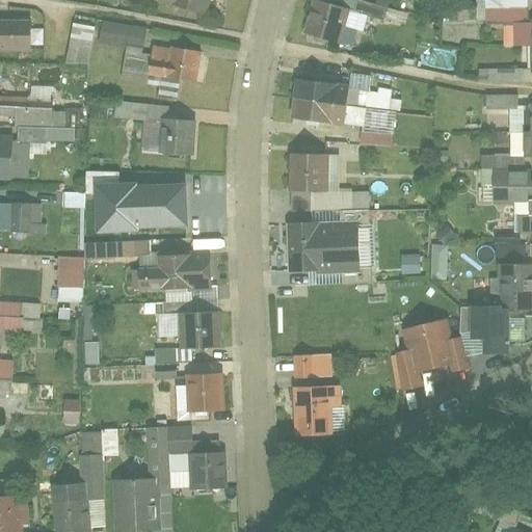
[(210,0),(161,0),(162,1),(207,14),(210,0)]
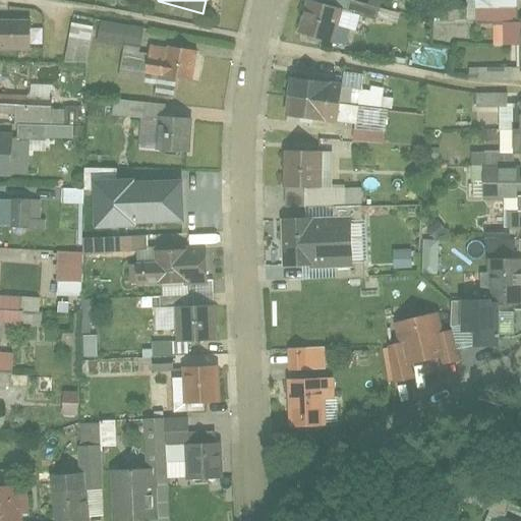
[(515,6),(520,5),(520,0),(502,0),(502,4),(465,5),(465,27),(516,27),(515,6)]
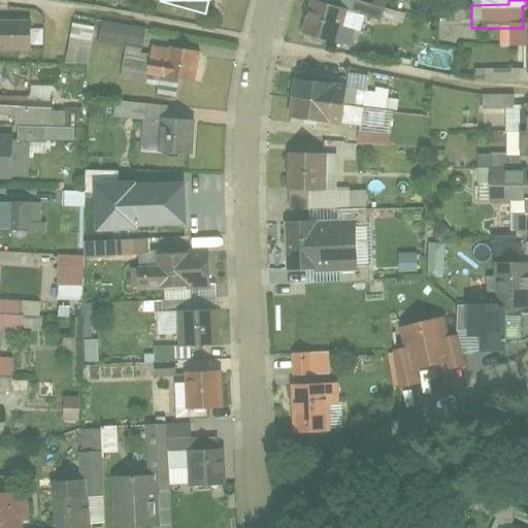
[(316,6),(308,43),(342,50),(349,12),(316,6)]
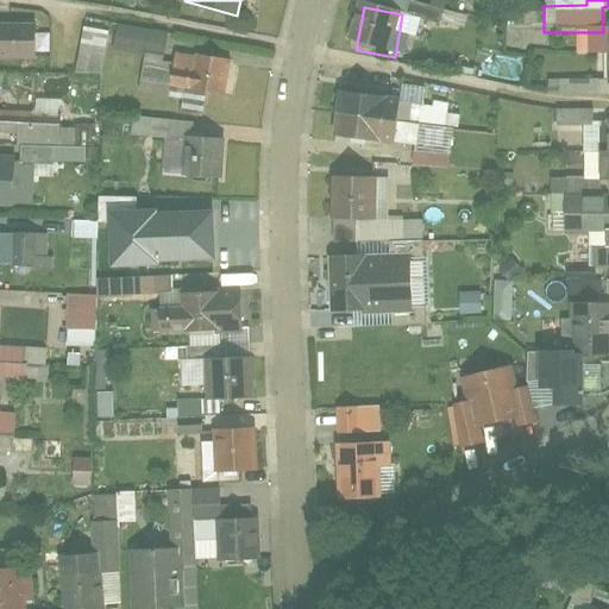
[(80,27),(76,71),(102,74),(107,30),(80,27)]
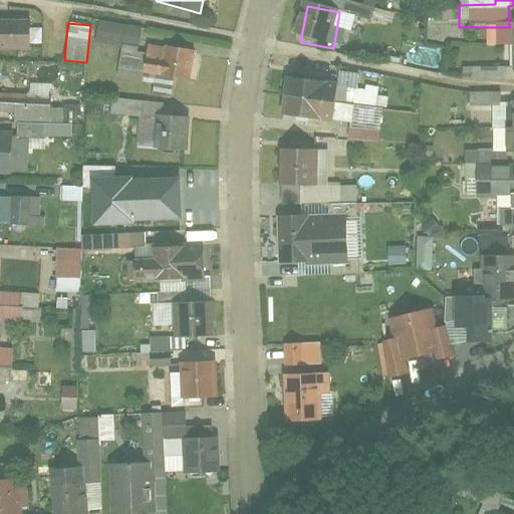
[(0,49),(21,50),(22,30),(0,29),(0,49)]
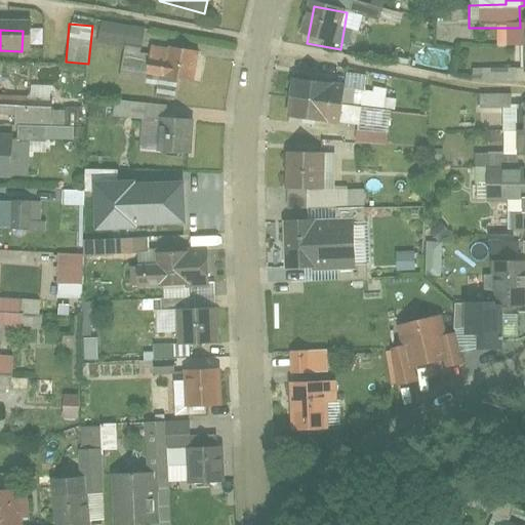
[(202,89),(202,53),(173,53),(173,89),(202,89)]
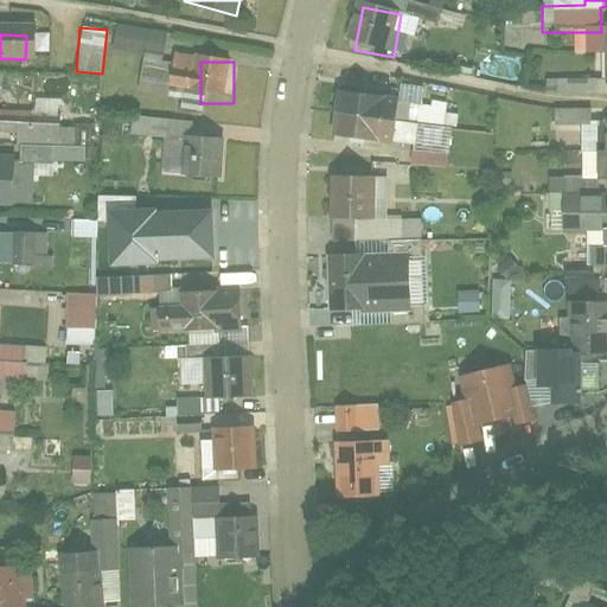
[(545,95),(593,95),(593,80),(545,80),(545,95)]
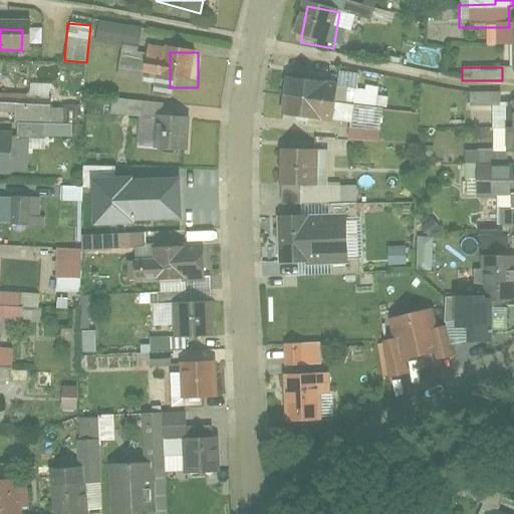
[(28,82),(27,95),(49,97),(50,84),(28,82)]
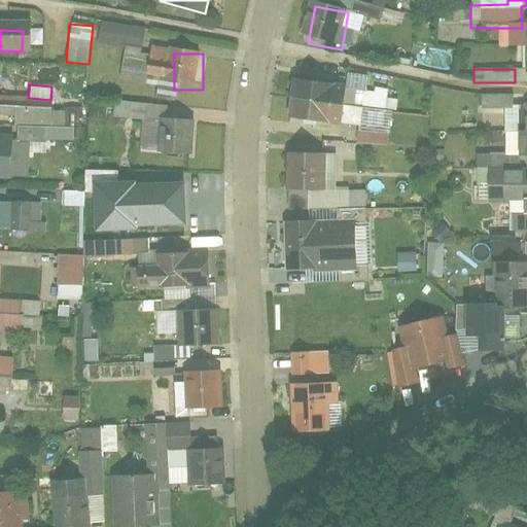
[(349,129),(350,91),(310,90),(308,127),(349,129)]
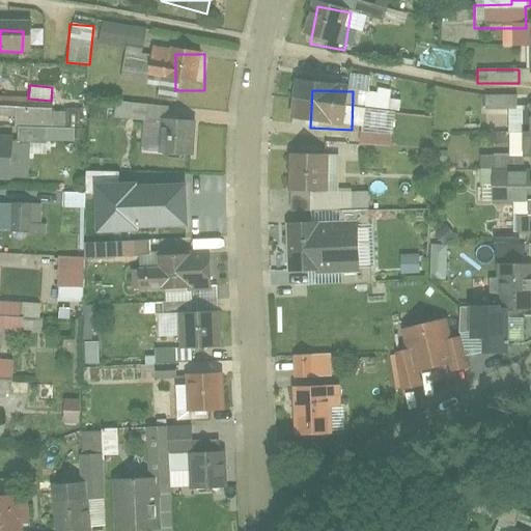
[(30,100),(0,100),(0,117),(5,117),(5,127),(30,127),(30,100)]
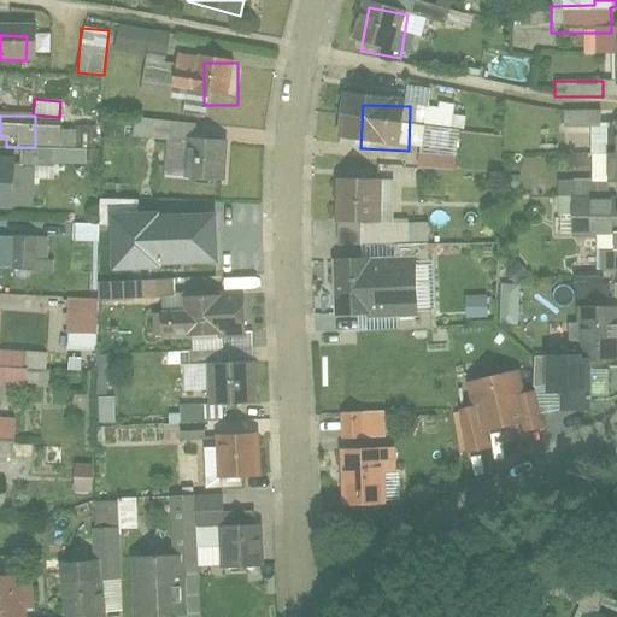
[(230,180),(230,140),(198,140),(198,180),(230,180)]
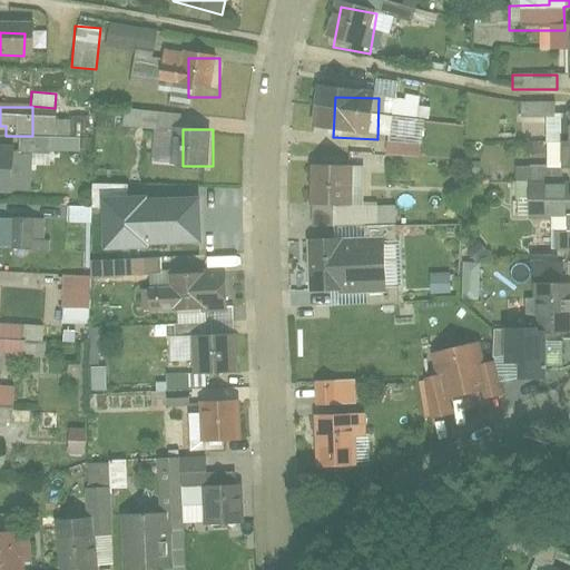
[(16,147),(0,146),(0,180),(17,180),(16,147)]
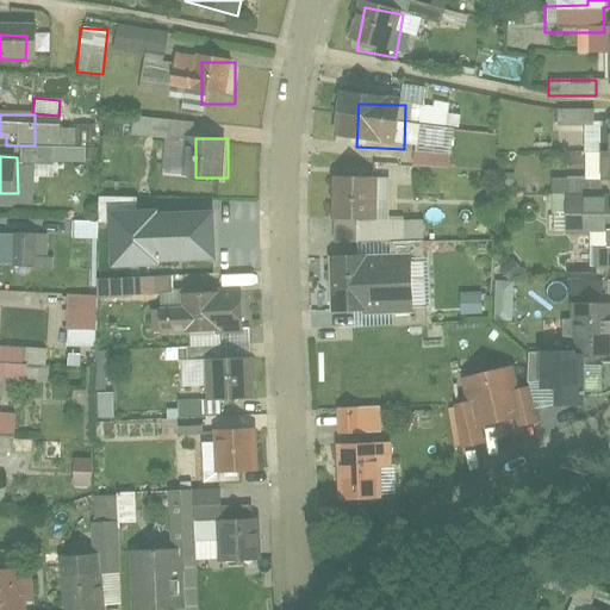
[(381,238),(381,180),(338,180),(340,238),(381,238)]
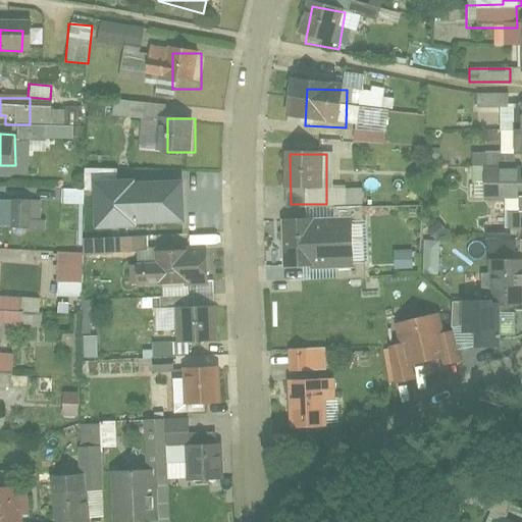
[(179,179),(97,181),(98,221),(134,220),(134,214),(179,212),(179,179)]
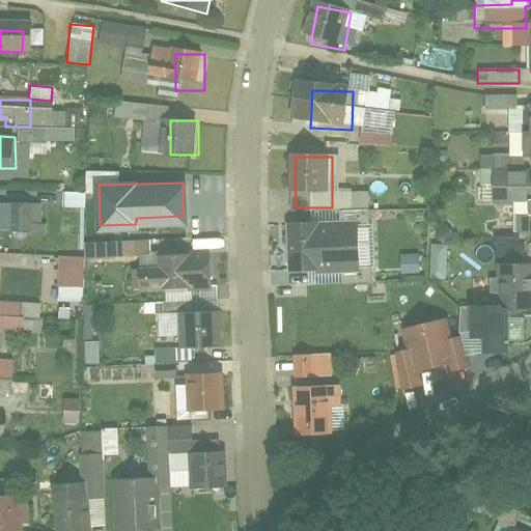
[(530,183),(503,183),(503,205),(530,205),(530,183)]
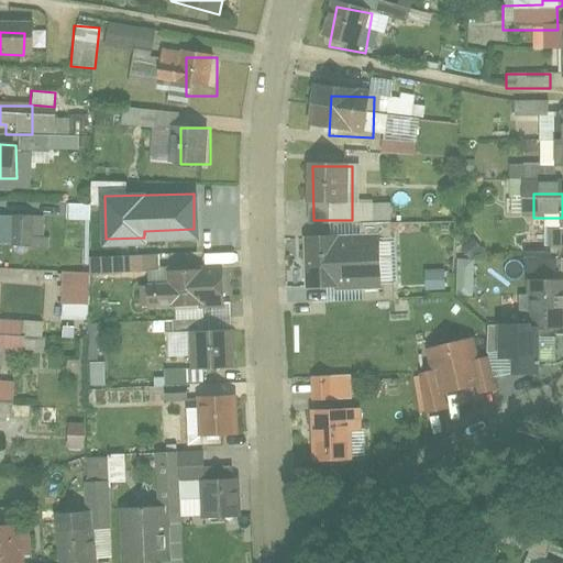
[(42,218),(11,217),(11,247),(46,247),(46,238),(42,234),(42,218)]
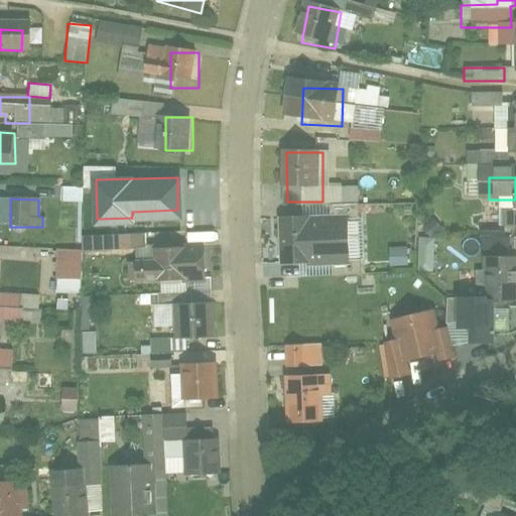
[(119,221),(119,248),(157,248),(157,221),(119,221)]
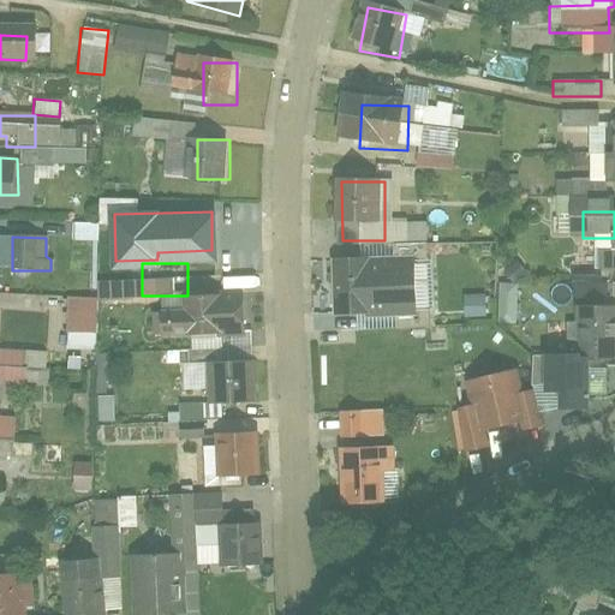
[(424,316),(423,274),(339,275),(340,317),(424,316)]
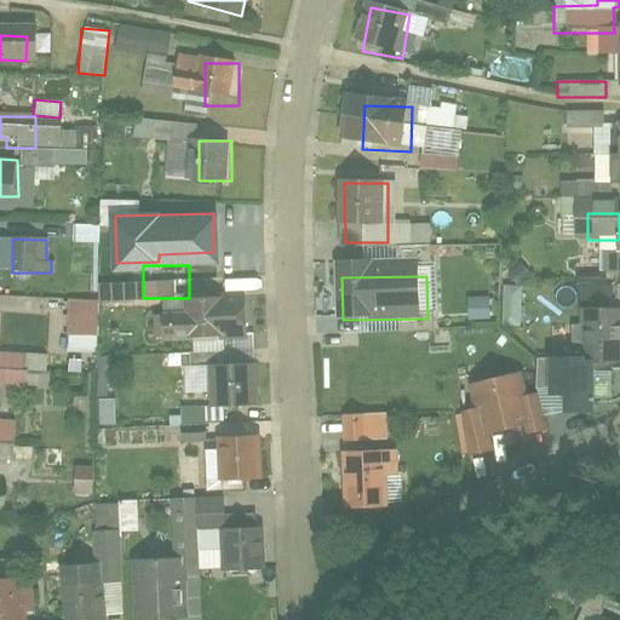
[(521,326),(521,286),(501,286),(501,326),(521,326)]
